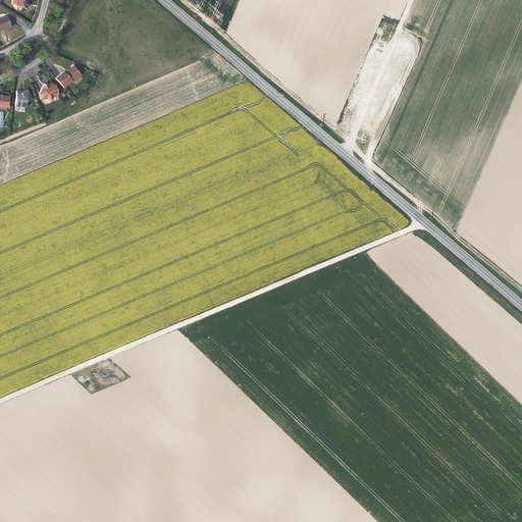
[(0,30),(10,27),(6,16),(0,18),(0,30)]
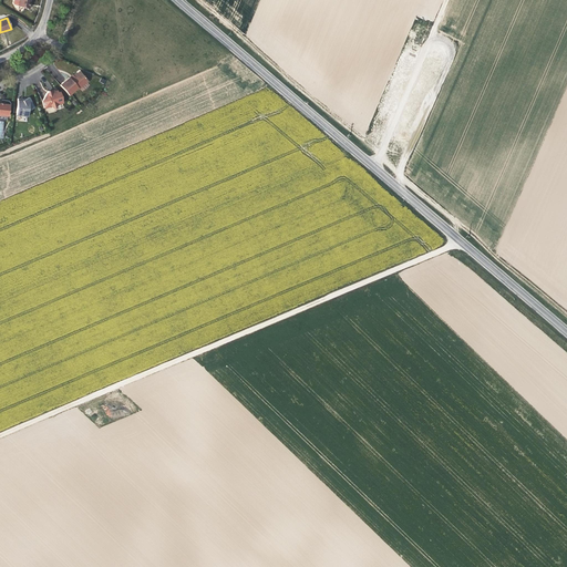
[(59,85),(68,95),(76,88),(78,89),(88,81),(79,71),(73,76),(70,79),(69,78),(59,85)]
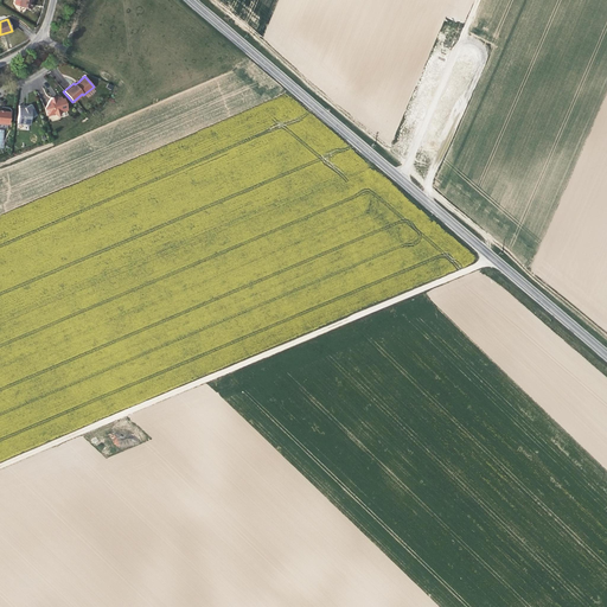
[(61,113),(66,110),(64,98),(61,100),(61,97),(58,98),(58,100),(55,98),(53,100),(51,98),(45,109),(48,116),(53,114),(58,116),(61,113)]
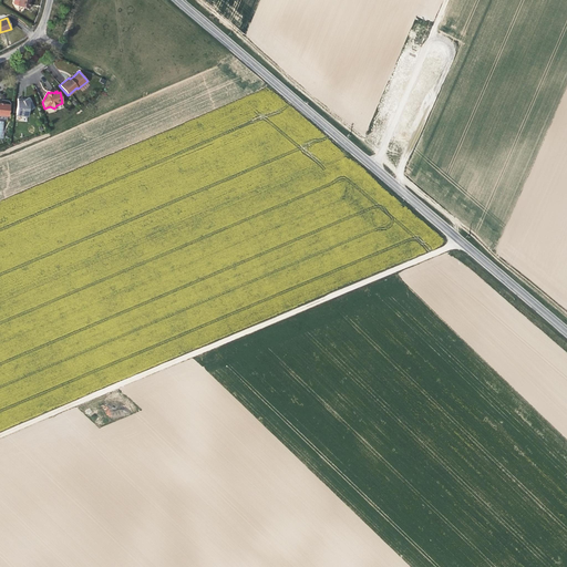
[(22,100),(18,99),(16,116),(28,117),(29,111),(34,109),(29,98),(22,101),(22,100)]
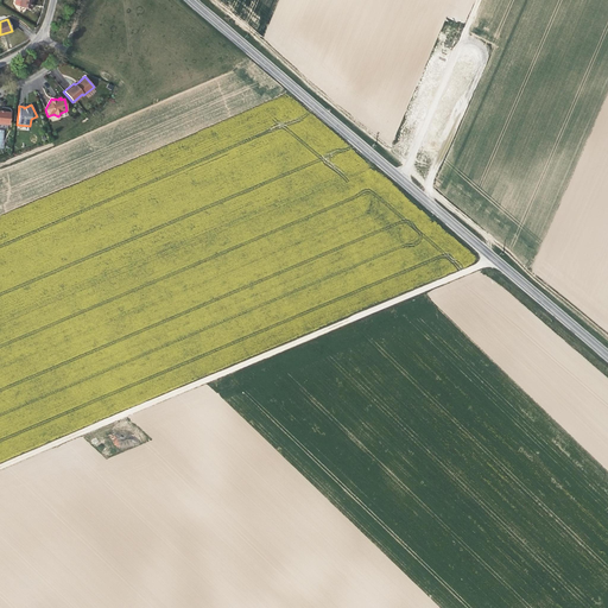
[(0,124),(8,125),(10,112),(0,111),(0,124)]
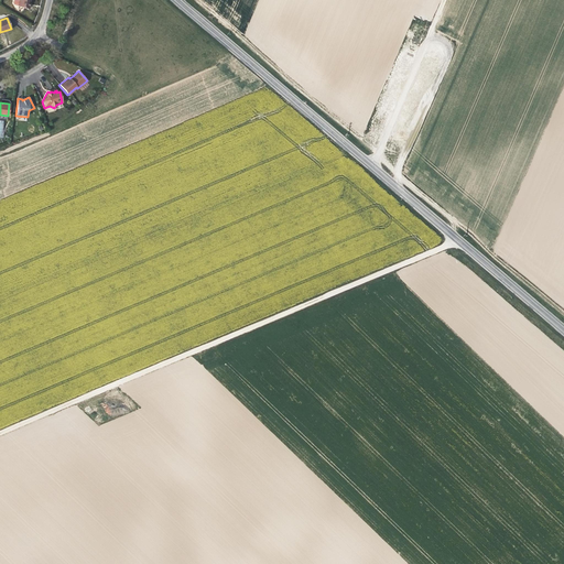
All buildings are outlined.
